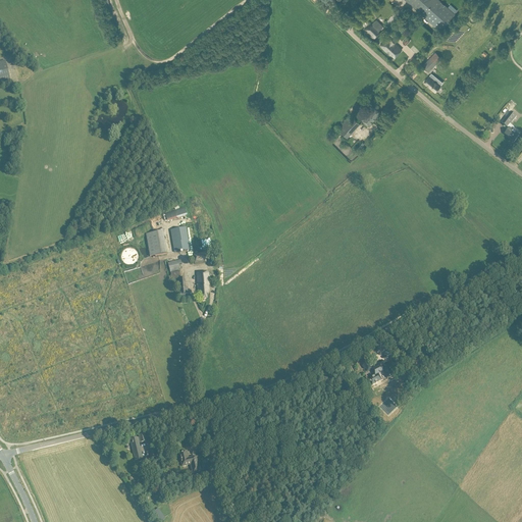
[(405,0),(440,31),(455,14),(438,0),(405,0)]
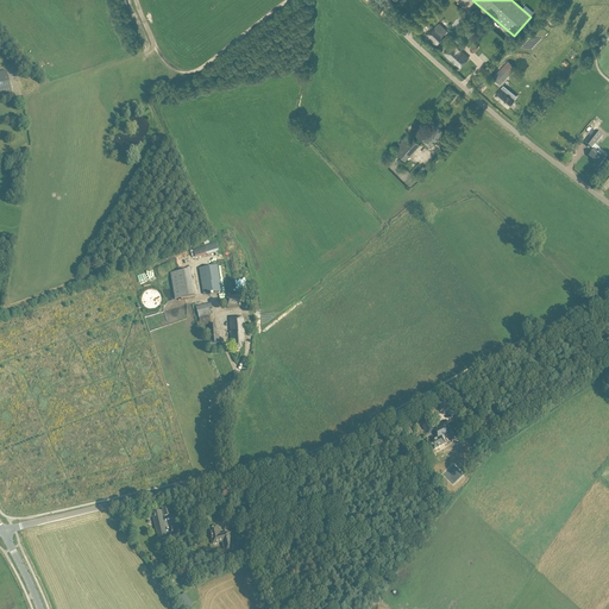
[(443,17),(451,24),(460,13),(452,5),(443,17)]
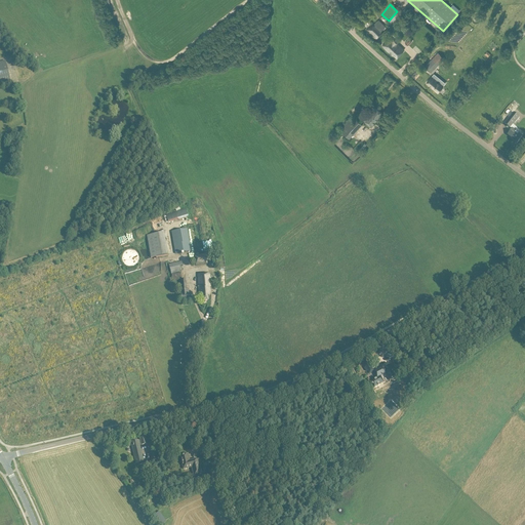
[(367,30),(376,40),(382,34),(380,32),(386,27),(378,19),(373,25),(372,24),(367,30)]
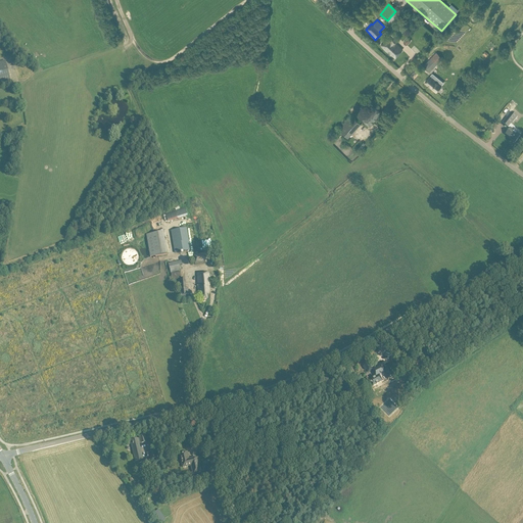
[(381,45),(394,58),(402,50),(389,37),(381,45)]
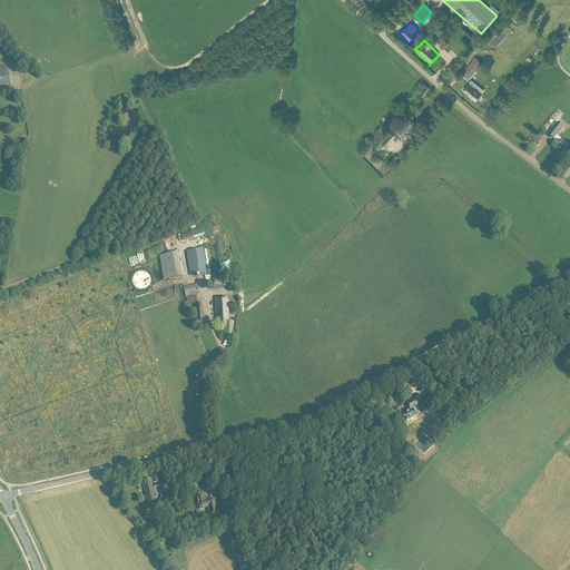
[(450,47),(444,41),(440,46),(445,51),(450,47)]
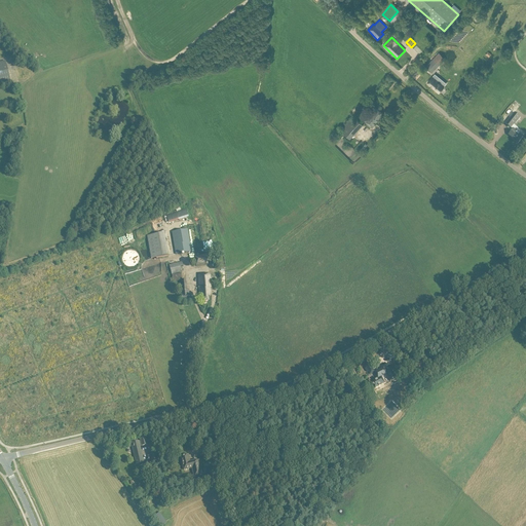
[(434,59),(425,66),(433,72),(446,59),(439,51),(433,58),(434,59)]
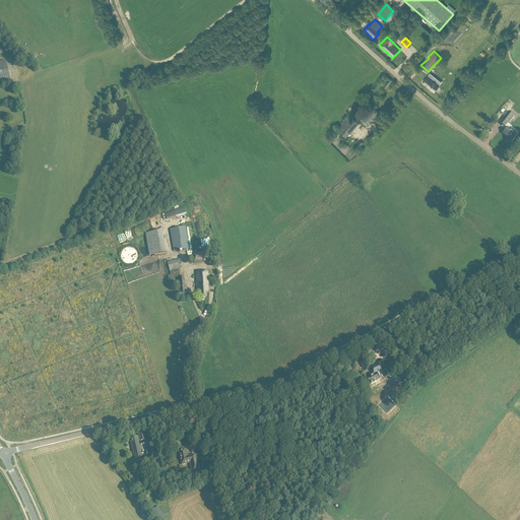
[(0,61),(0,82),(10,79),(5,60),(0,61)]
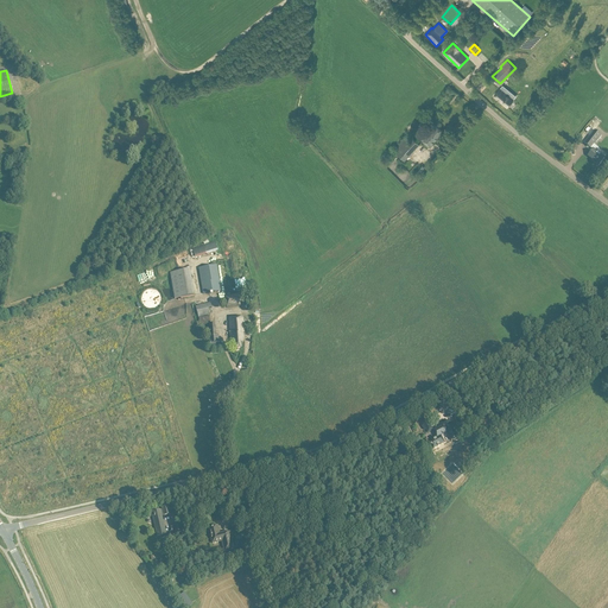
[(542,89),(548,95),(551,90),(545,86),(542,89)]
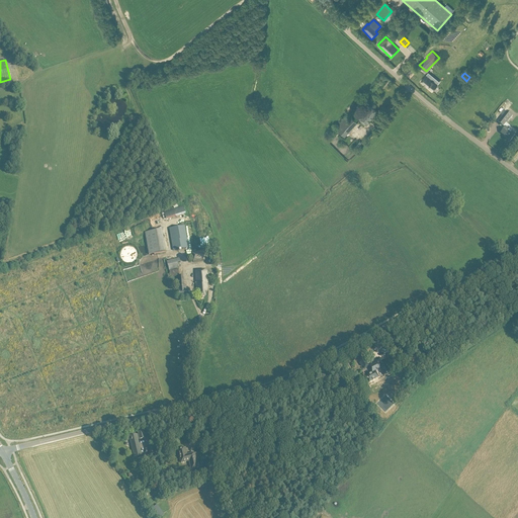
[(428,74),(426,77),(425,76),(421,82),(432,91),(437,86),(436,86),(434,83),(436,80),(428,74)]
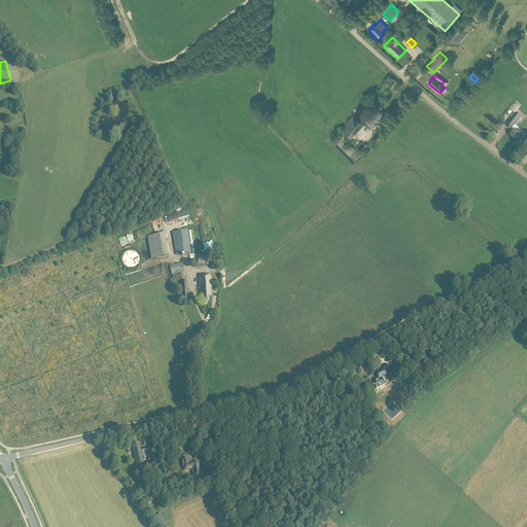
[(363,119),(373,128),(384,114),(378,108),(371,116),(369,114),(363,119)]
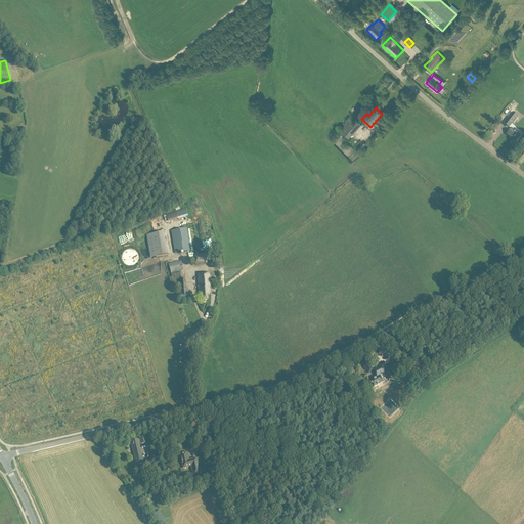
[(504,123),(510,128),(512,125),(518,117),(513,112),(504,123)]
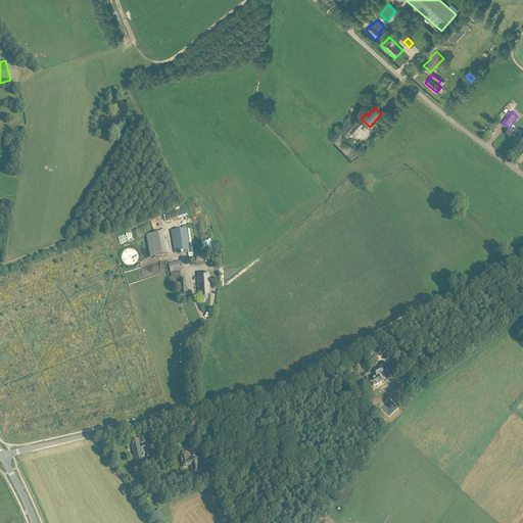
[(338,129),(347,138),(361,125),(351,115),(338,129)]
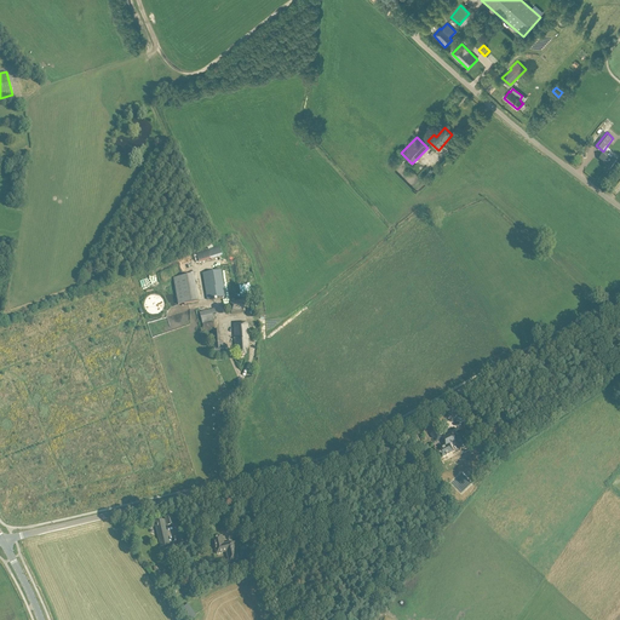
[(607,166),(610,168),(616,161),(609,155),(612,151),(606,148),(603,151),(604,153),(600,159),(607,165),(607,166)]
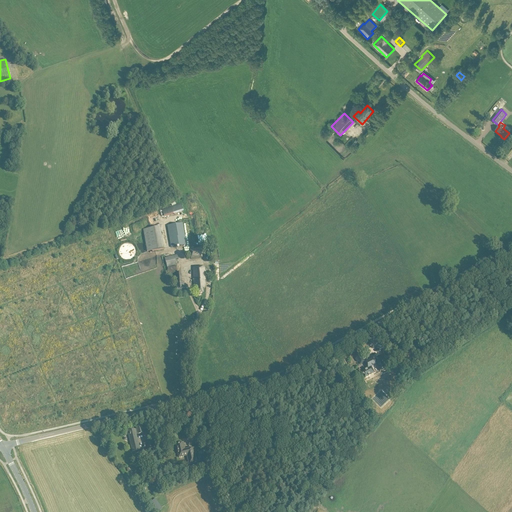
[(162,210),(164,217),(183,211),(181,204),(162,210)]
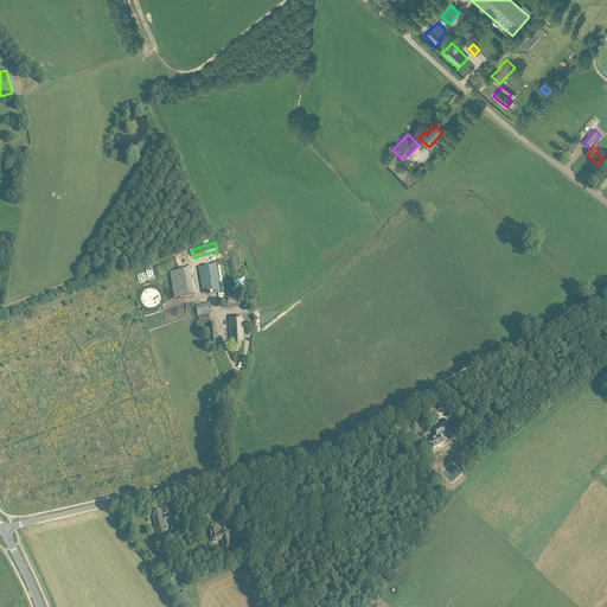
[(199,267),(203,293),(221,291),(217,264),(199,267)]
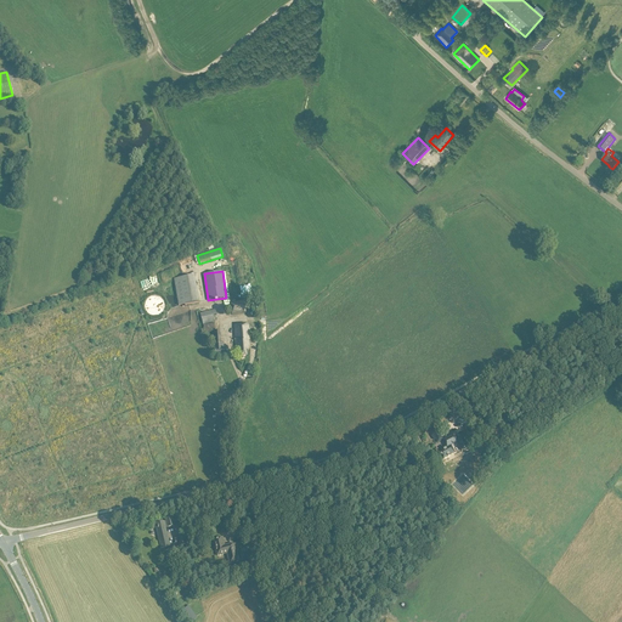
[(174,280),(179,306),(199,303),(194,276),(174,280)]
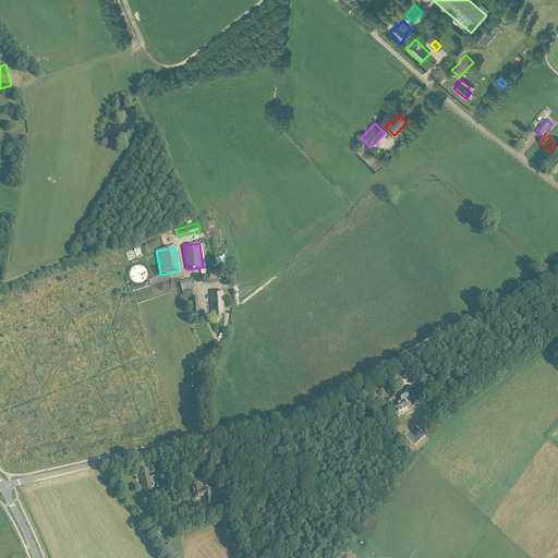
[(130,275),(130,276),(130,277),(131,278),(132,280),(133,281),(134,282),(136,283),(138,283),(140,283),(142,283),(144,282),(145,281),(146,280),(147,279),(148,278),(148,276),(148,275),(148,273),(148,271),(147,269),(146,268),(145,267),(144,266),(143,266),(142,265),(141,265),(138,265),(136,265),(135,266),(133,266),(132,268),(131,269),(131,270),(130,274),(130,275)]
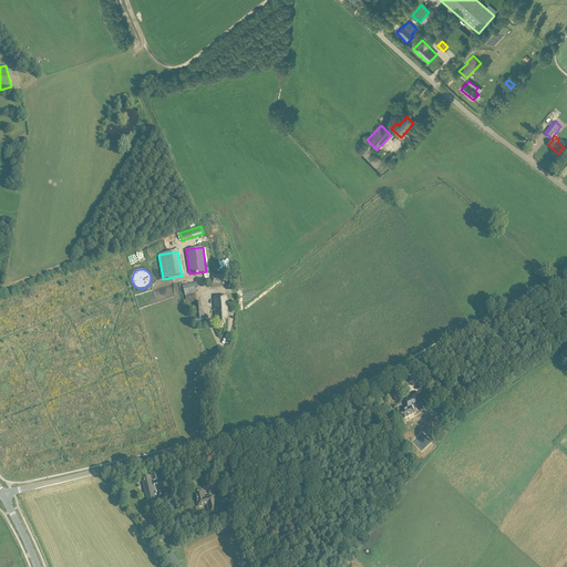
[(209,277),(210,287),(224,285),(224,281),(228,280),(227,275),(209,277)]
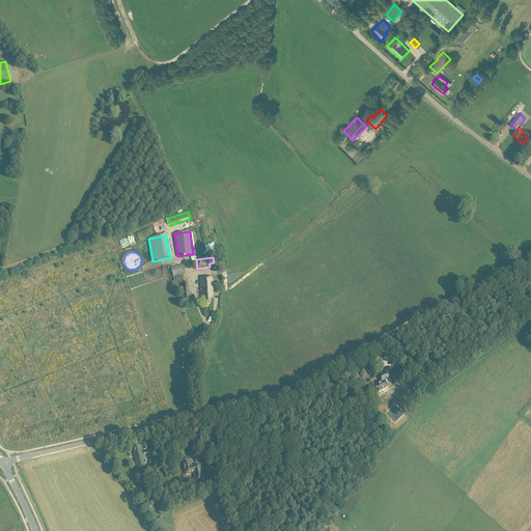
[(170,269),(173,277),(184,275),(182,270),(185,269),(185,264),(170,269)]
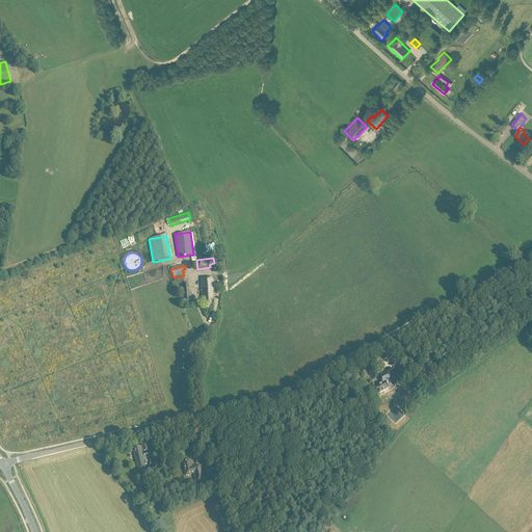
[(212,292),(213,292),(212,277),(201,277),(203,304),(207,304),(207,307),(209,307),(209,304),(211,304),(210,298),(213,297),(212,292)]
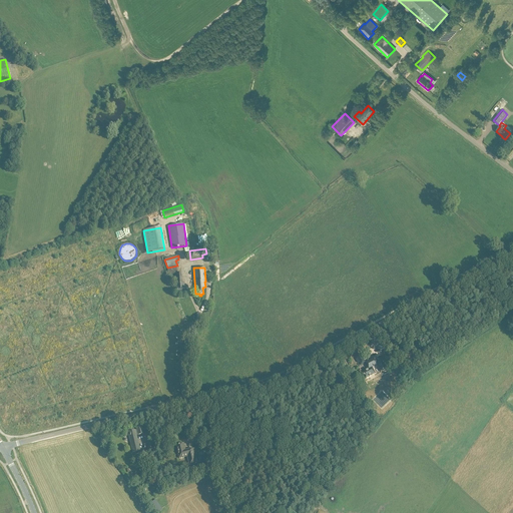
[(181,273),(176,274),(178,289),(176,289),(177,294),(186,294),(186,288),(184,288),(184,283),(182,284),(181,273)]
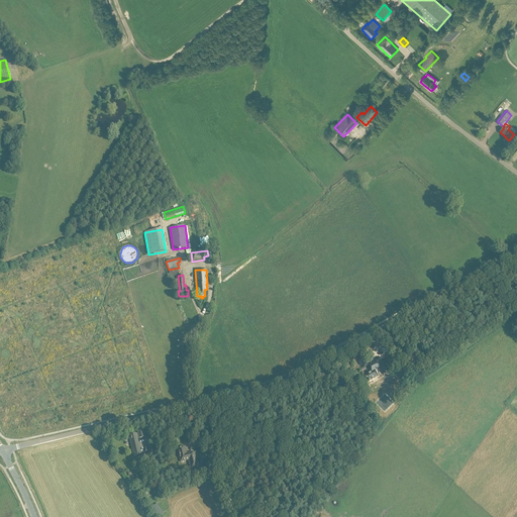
[(358,363),(360,366),(362,365),(364,368),(369,366),(363,356),(358,359),(359,362),(358,363)]
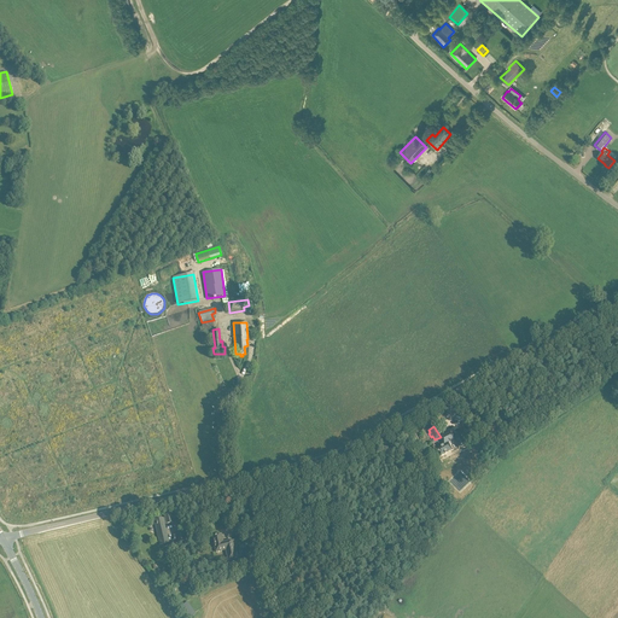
[(437,449),(442,456),(453,450),(449,443),(454,439),(459,448),(466,444),(456,427),(450,431),(450,432),(441,438),(444,445),(437,449)]
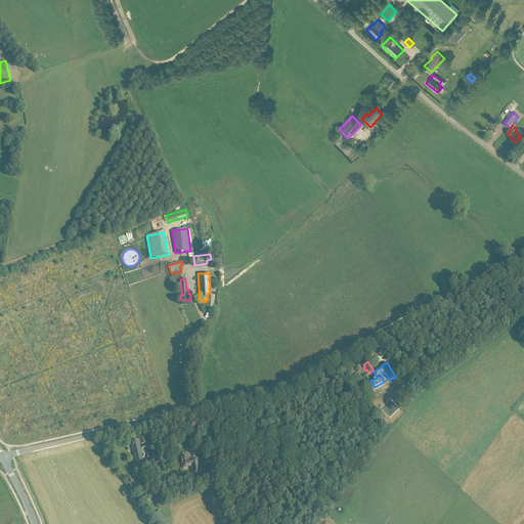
[(409,381),(406,384),(411,388),(419,381),(415,377),(409,382),(409,381)]
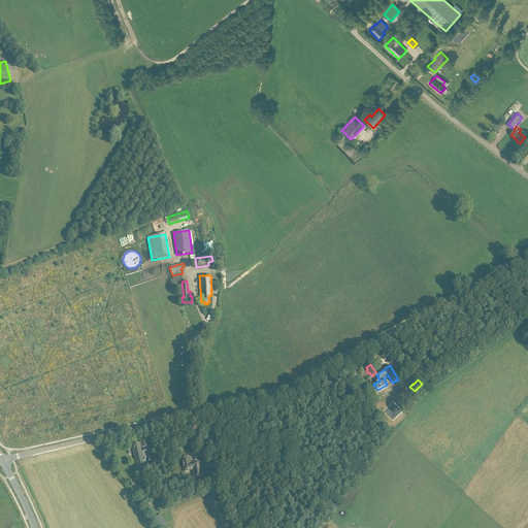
[(136,466),(139,465),(139,467),(152,465),(152,463),(158,462),(159,466),(166,465),(165,460),(160,461),(159,455),(154,456),(149,457),(150,461),(144,462),(140,448),(141,448),(147,447),(146,439),(140,440),(140,442),(139,443),(139,442),(131,444),(136,466)]
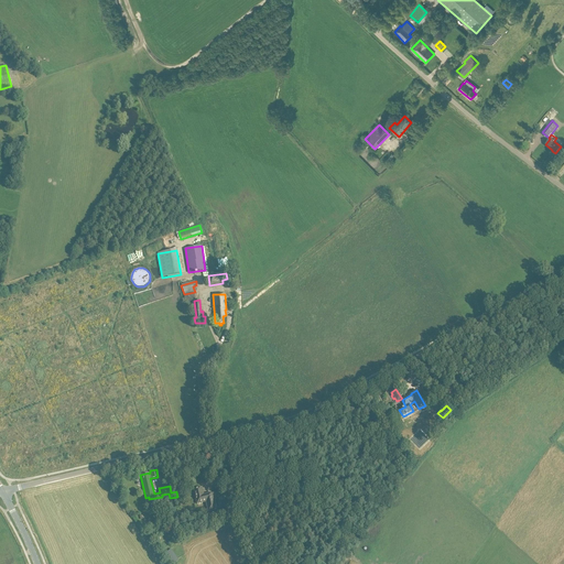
[(207,501),(210,511),(217,509),(213,492),(204,496),(202,487),(194,489),(195,496),(195,497),(197,505),(207,501)]
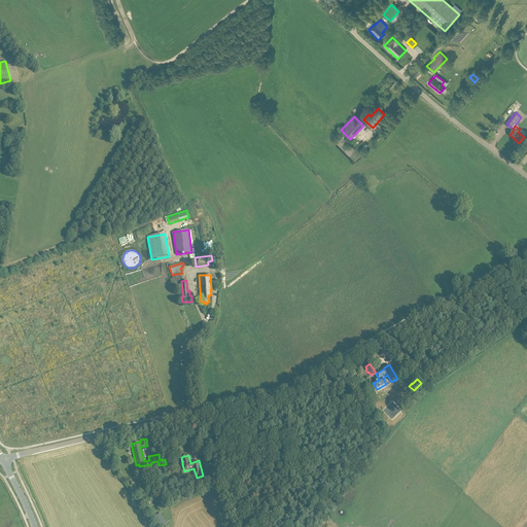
[(161,525),(166,523),(161,513),(155,516),(161,525)]
